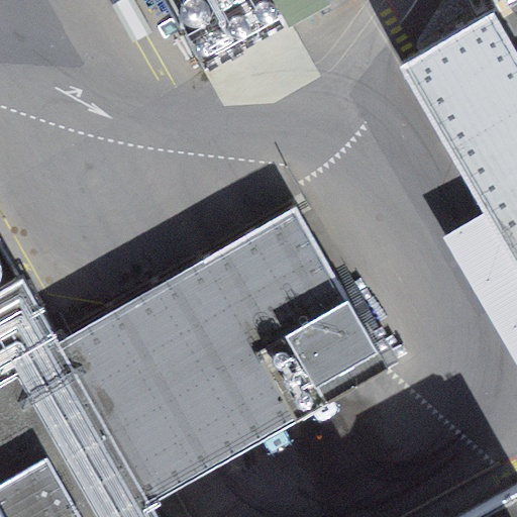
[(277,0),(284,12),(304,0),(277,0)]
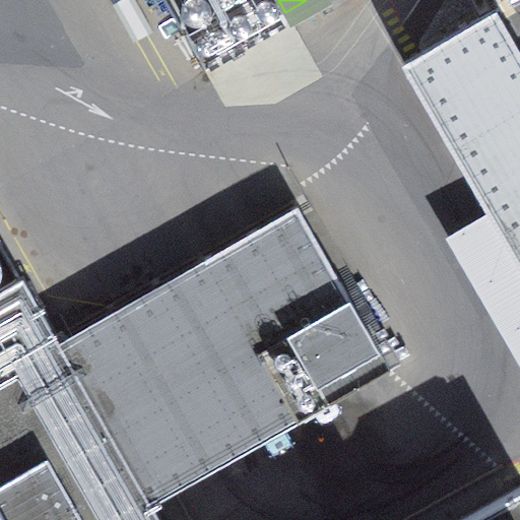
[(519,0),(510,0),(470,23),(423,53),(519,220),(519,0)]
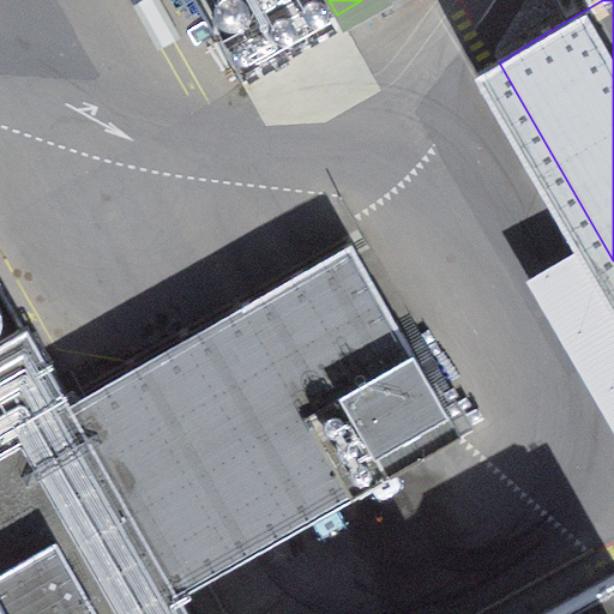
[(351,498),(461,437),(350,244),(241,306),(351,498)]
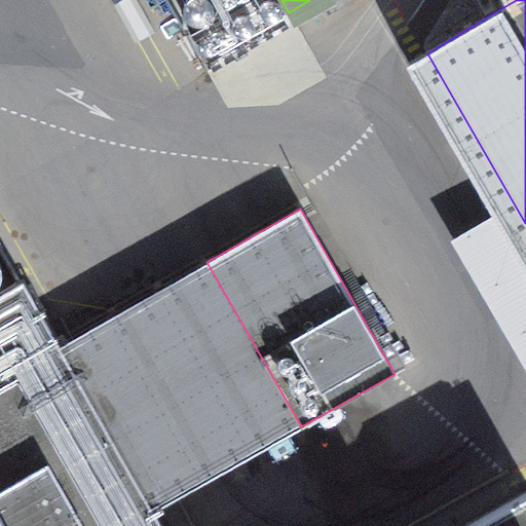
[(153,511),(301,426),(207,262),(59,345),(153,511)]
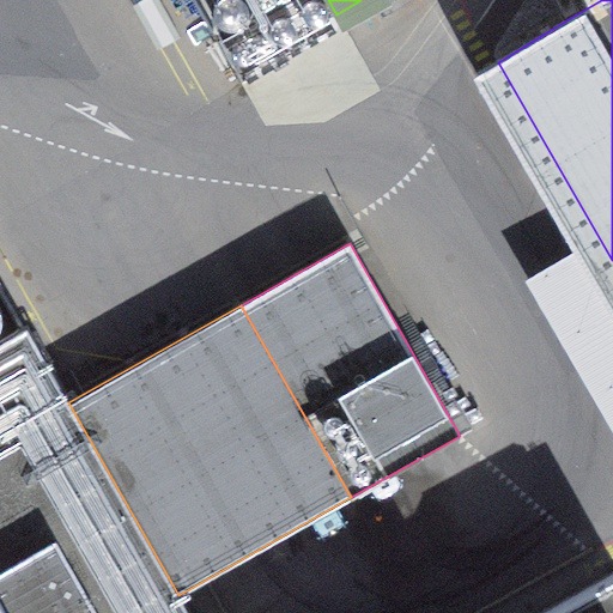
[(0,612),(188,612),(178,595),(68,402),(26,328),(0,343),(0,612)]
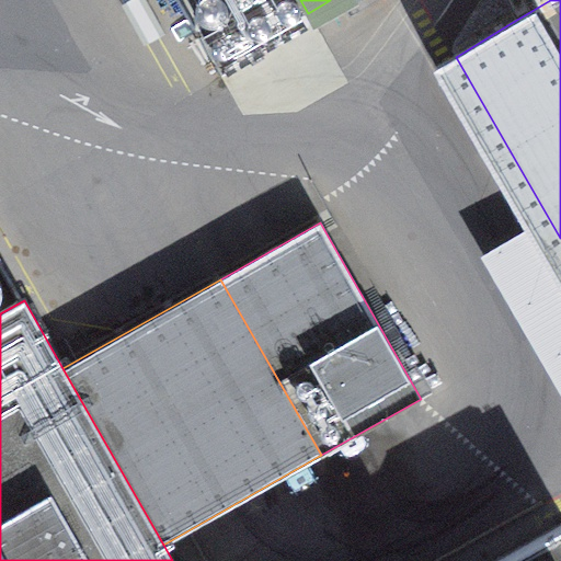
[(560,560),(560,525),(496,560),(560,560)]
